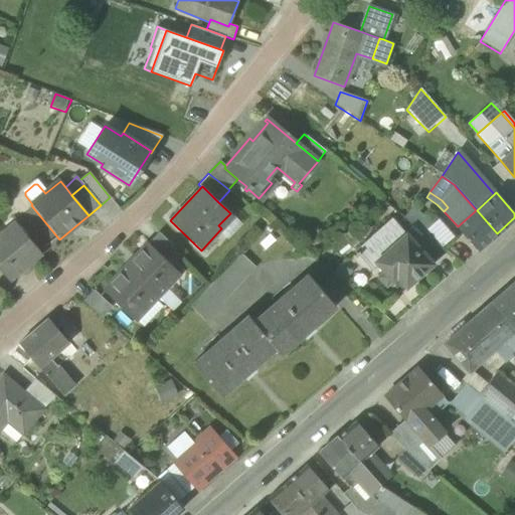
[(432,222),(412,207),(404,216),(423,232),(432,222)]
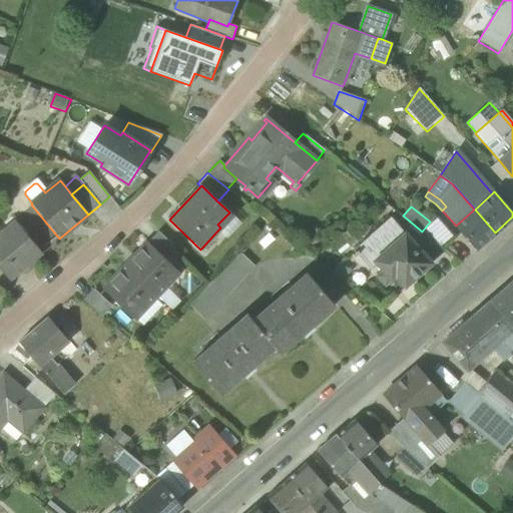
[(476,249),(495,232),(475,209),(474,209),(456,225),(476,249)]
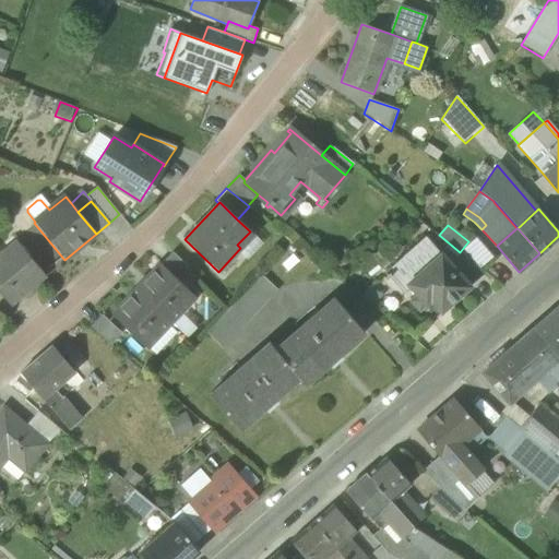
[(429,301),(440,313),(470,287),(468,286),(452,268),(441,254),(439,256),(425,238),(384,273),(387,275),(384,276),(387,280),(389,277),(403,294),(409,288),(416,296),(409,302),(417,312),(429,301)]
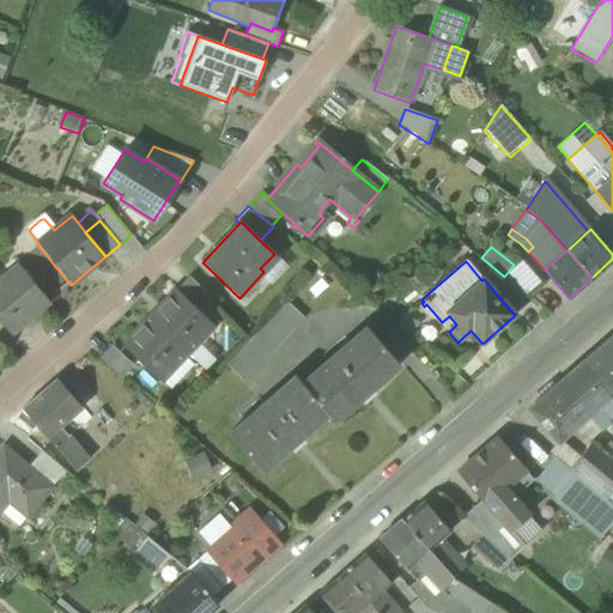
[(17,265),(0,278),(0,284),(19,268),(17,265)]
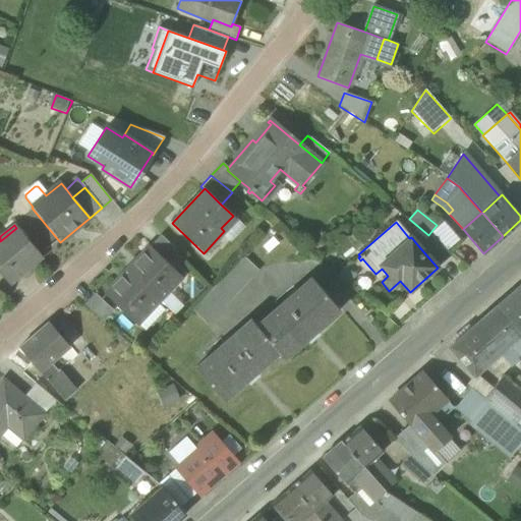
[(0,272),(9,284),(41,257),(16,228),(0,241),(0,272)]
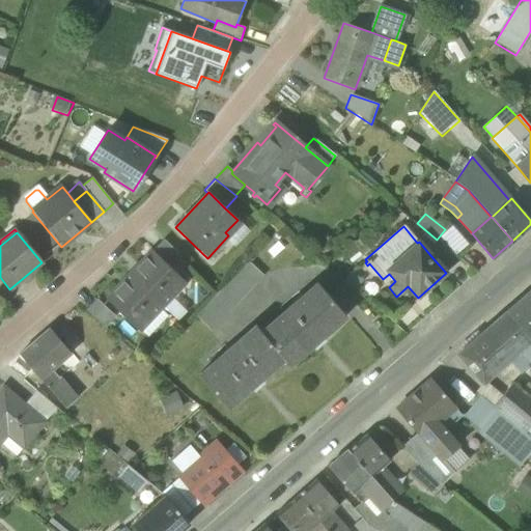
[(152,251),(173,271),(184,258),(164,240),(152,251)]
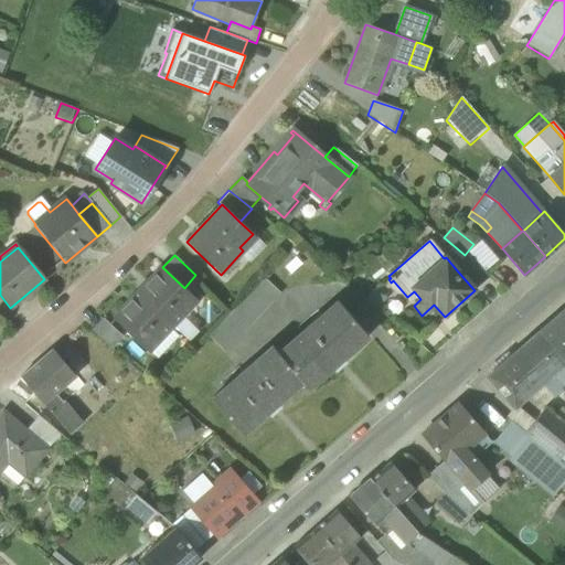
[(457,270),(473,289),(489,276),(469,259),(457,270)]
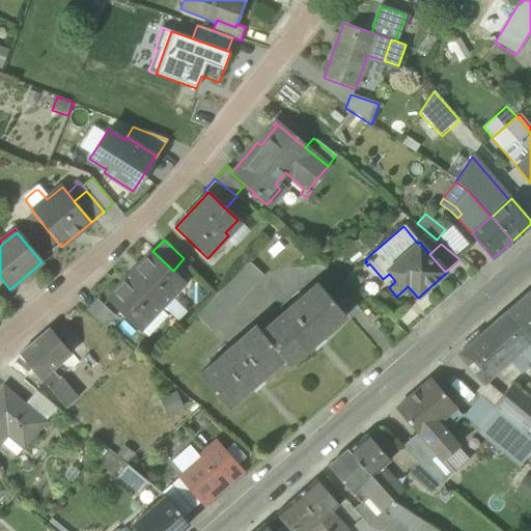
[(151,251),(129,275),(163,307),(172,297),(168,291),(180,278),(173,271),(152,251),(151,251)]
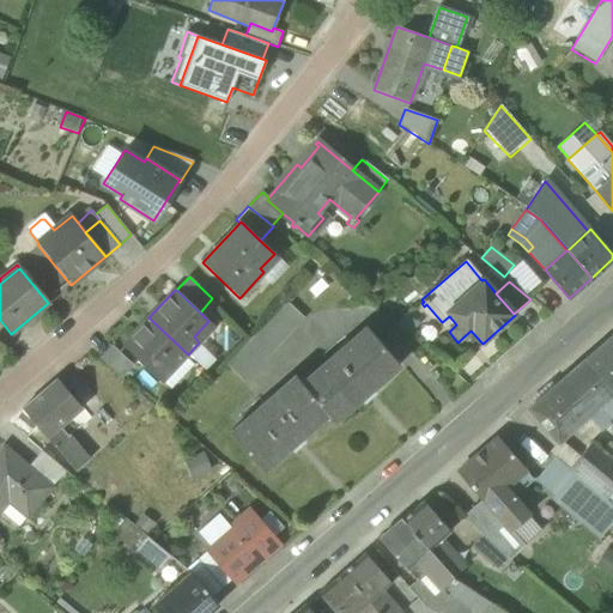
[(258,333),(275,350),(304,320),(286,302),(258,333)]
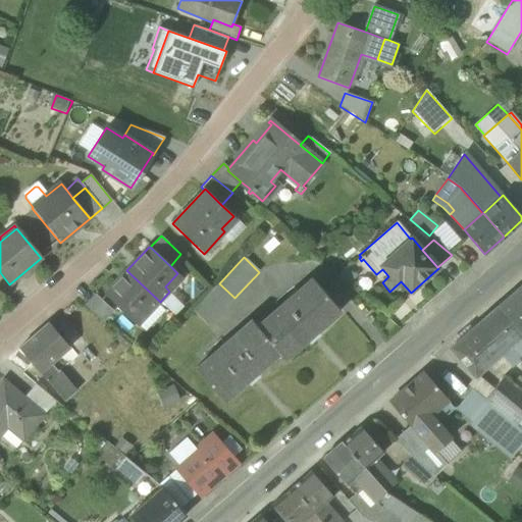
[(151,312),(160,302),(126,270),(104,294),(133,320),(145,307),(151,312)]
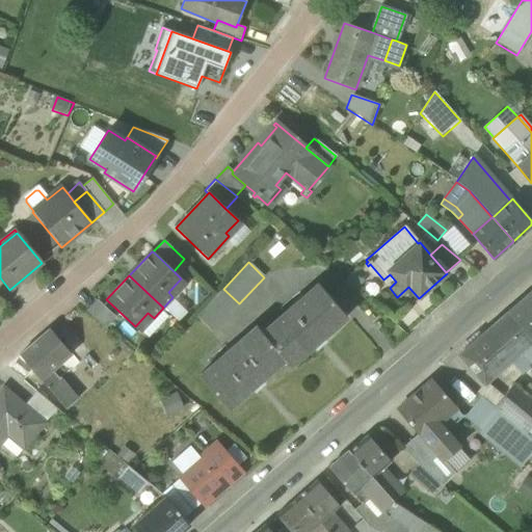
[(168,292),(173,297),(186,283),(181,278),(168,292)]
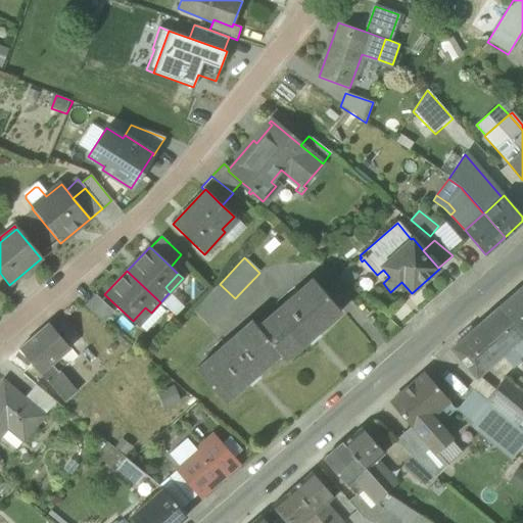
[(312,279),(256,327),(277,350),(286,361),(299,348),(296,345),(306,337),(311,342),(320,334),(316,329),(326,321),(328,323),(340,312),(312,279)]
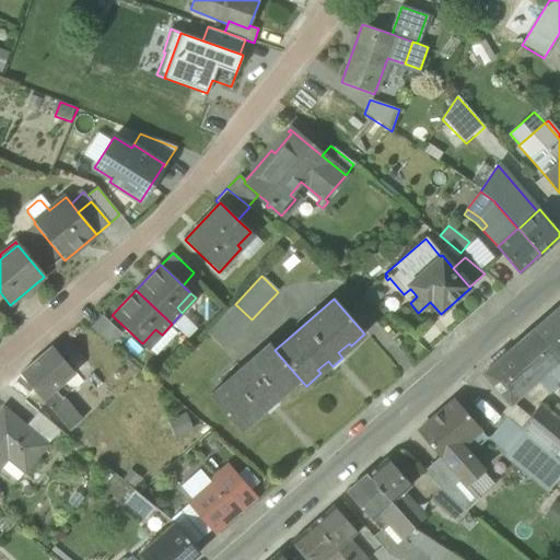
[(206,334),(223,350),(251,322),(233,305),(231,307),(206,334)]
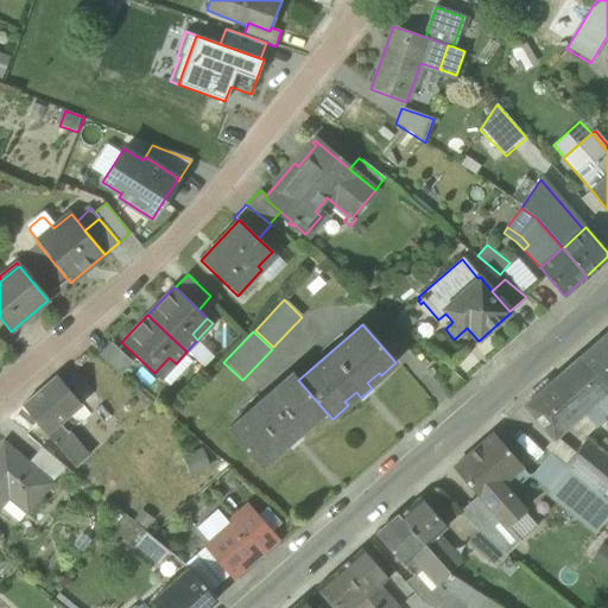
[(607,333),(581,358),(607,388),(607,333)]
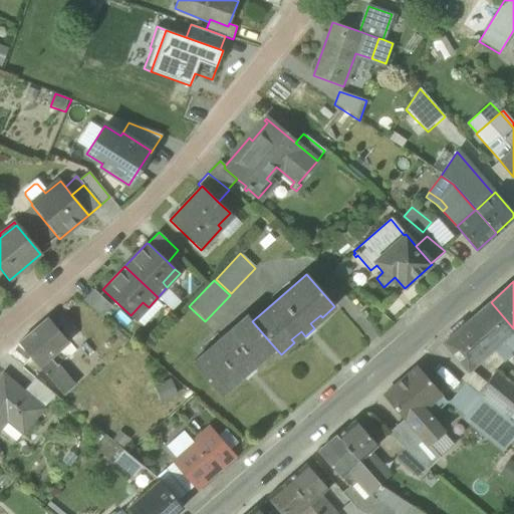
[(83,301),(101,317),(111,307),(93,291),(83,301)]
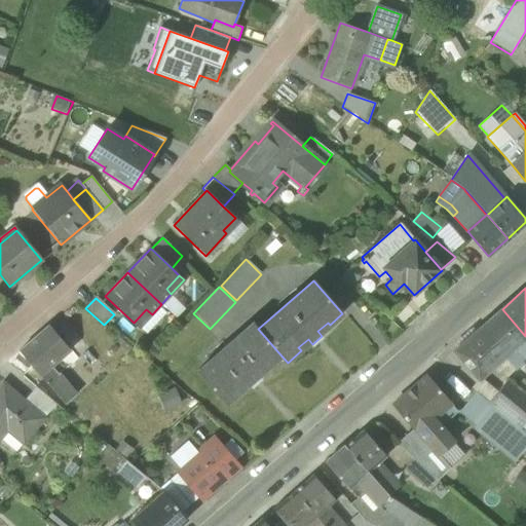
[(139,328),(152,314),(146,309),(134,323),(139,328)]
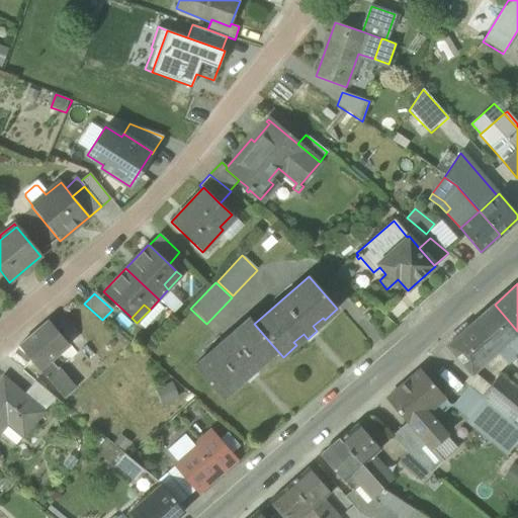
[(515,357),(517,359),(517,331),(495,305),(448,345),(447,345),(471,373),(499,348),(511,361),(515,357)]
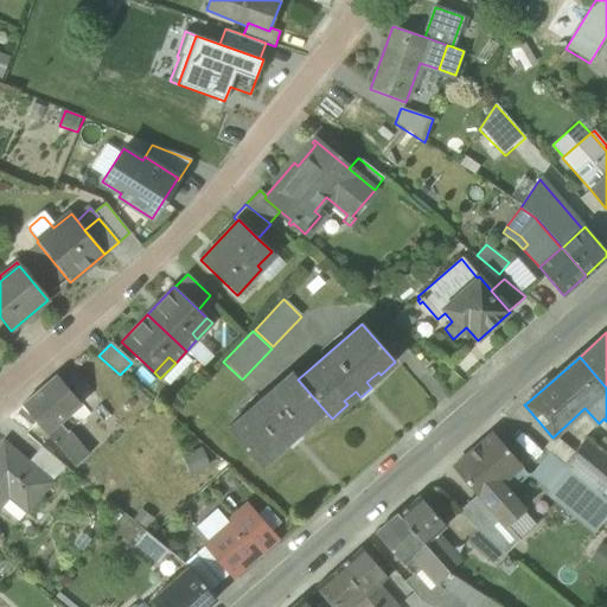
[(312,414),(321,407),(298,379),(293,374),(292,372),(228,429),(257,462),(267,455),(270,459),(288,443),(291,446),(300,436),(299,434),(317,419),(312,414)]
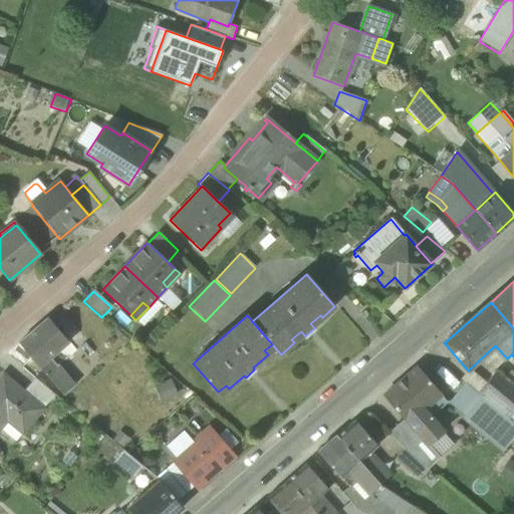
[(33,359),(40,367),(50,358),(69,342),(48,318),(19,342),(33,359)]
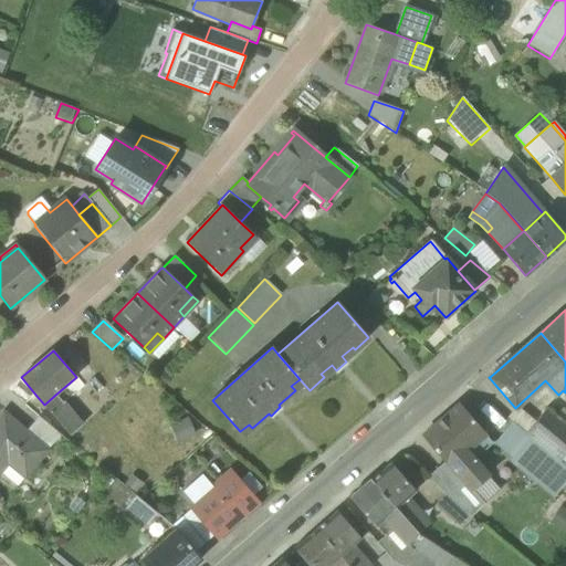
[(10,392),(25,405),(37,396),(21,377),(8,389),(7,390),(10,392)]
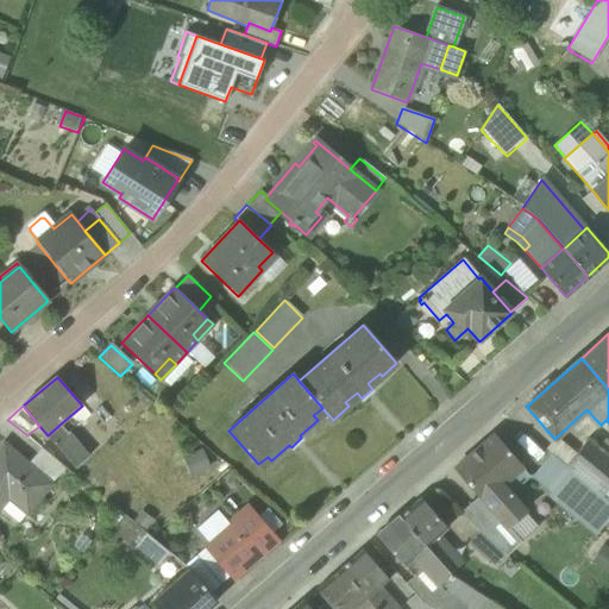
[(48,435),(55,444),(68,433),(60,425),(48,435)]
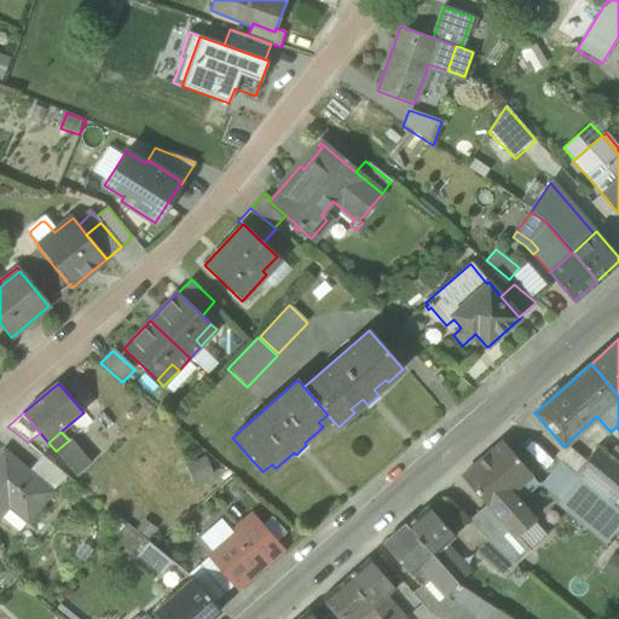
[(90,466),(69,440),(56,451),(77,476),(90,466)]
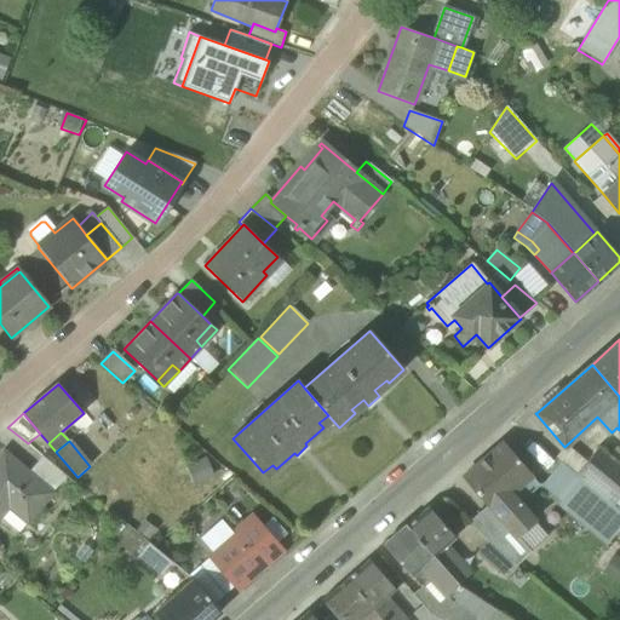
[(538,484),(530,477),(501,443),(464,477),(488,505),(493,510),(492,510),(516,537),(517,537),(534,521),(518,504),(538,487),(538,484)]
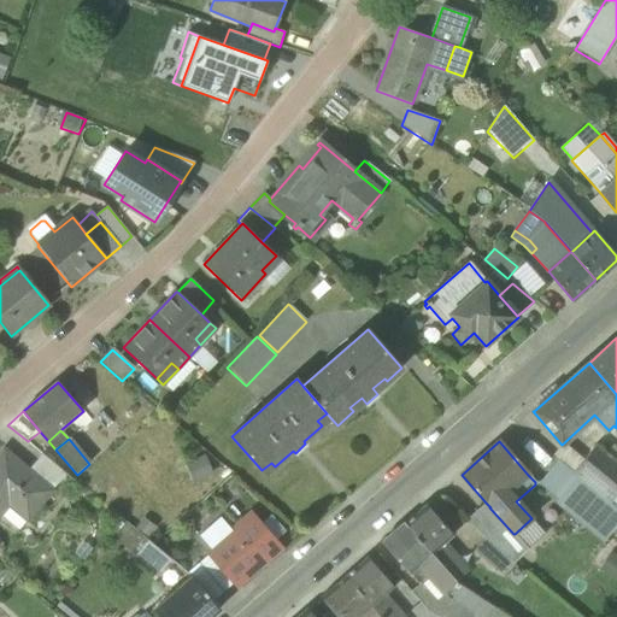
[(574,472),(610,503),(616,494),(616,462),(597,445),(574,472)]
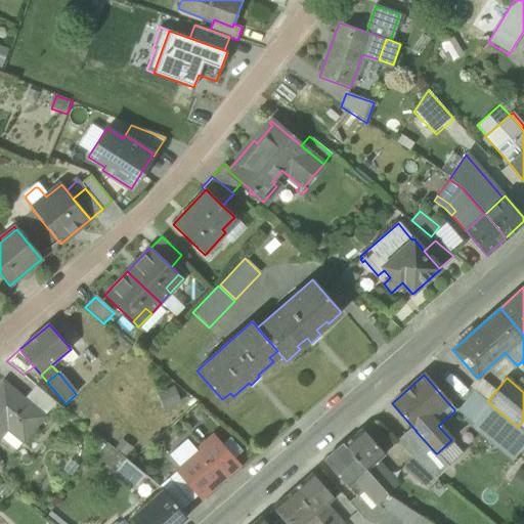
[(0,438),(11,425),(28,438),(45,416),(25,399),(3,382),(0,386),(0,438)]
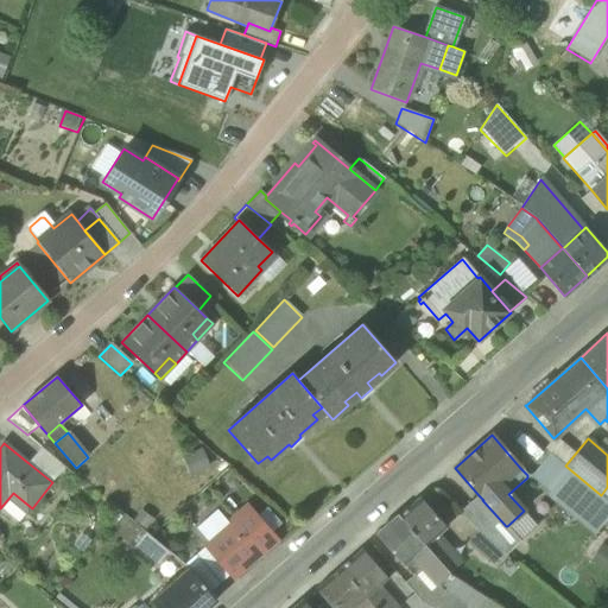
[(29,463),(52,482),(65,467),(42,447),(29,463)]
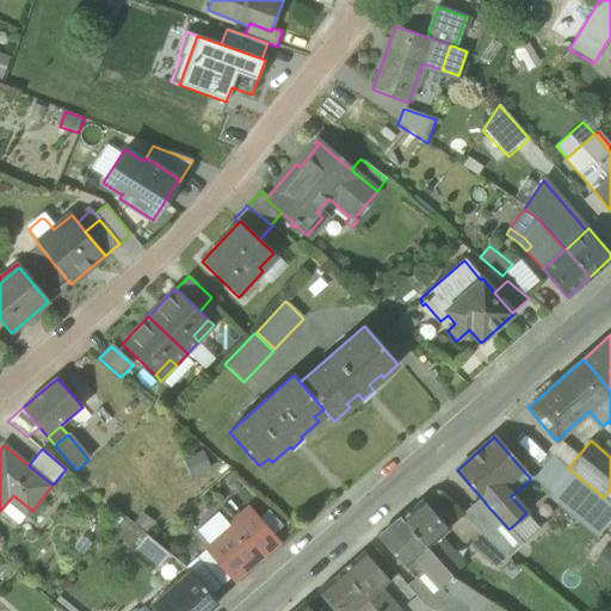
[(610,503),(604,498),(568,468),(553,456),(535,477),(535,480),(555,497),(553,499),(598,537),(610,520),(610,503)]
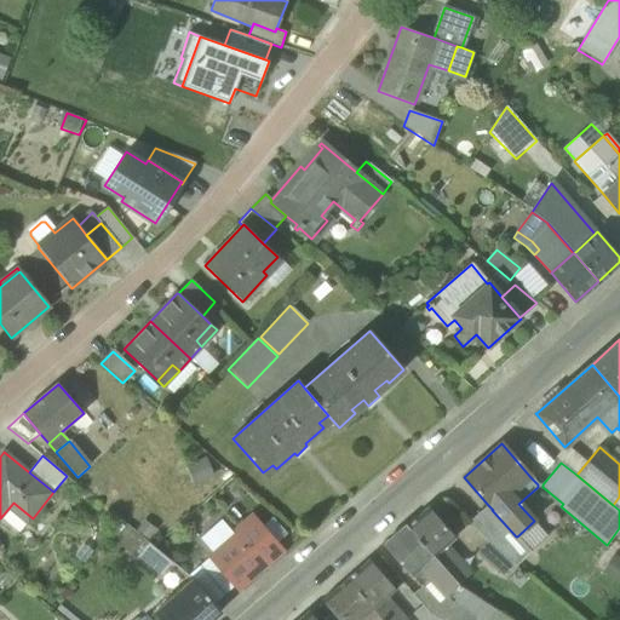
[(493,510),(488,505),(466,523),(488,541),(514,563),(512,564),(515,567),(530,552),(517,537),(516,537),(492,510),(493,510)]
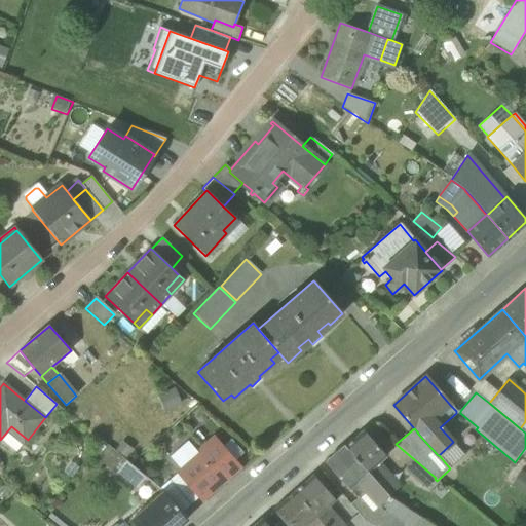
[(364,430),(345,447),(388,497),(399,488),(378,463),(386,456),(364,430)]
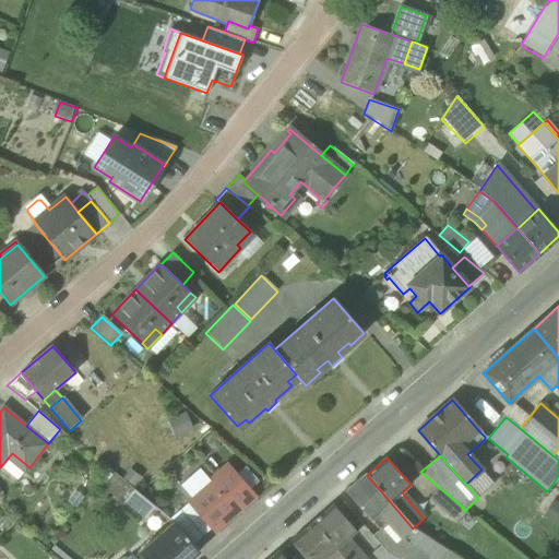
[(180,486),(192,499),(212,482),(200,468),(180,486)]
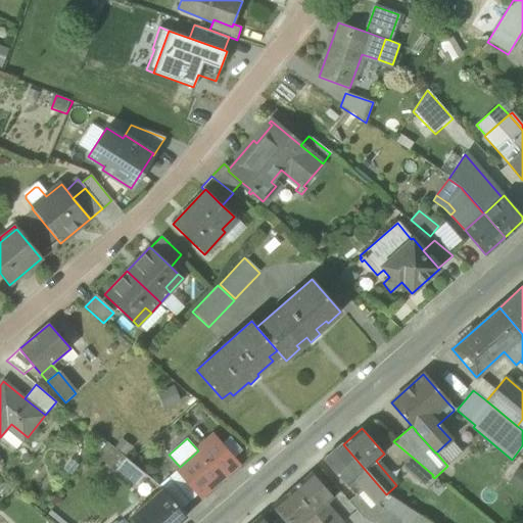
[(199,493),(201,495),(236,465),(212,438),(198,450),(180,467),(178,469),(184,476),(199,493)]
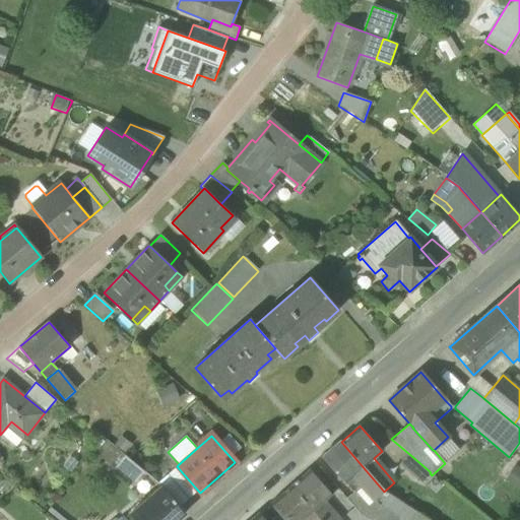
[(352,507),(359,514),(384,492),(341,442),(323,458),(345,483),(346,484),(353,493),(345,499),(352,507)]
